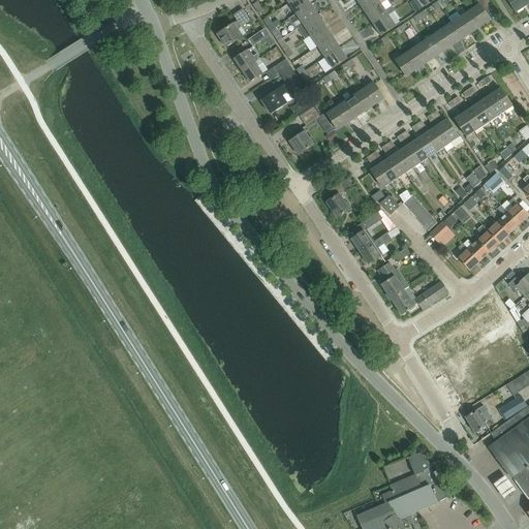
[(296,14),(311,4),(308,0),(293,0),(288,3),(281,8),(284,12),(291,8),(296,14)]
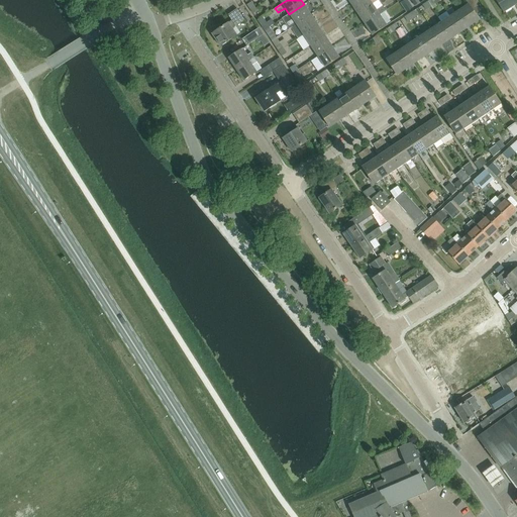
[(355,0),(350,4),(357,14),(373,4),(370,0),(355,0)]
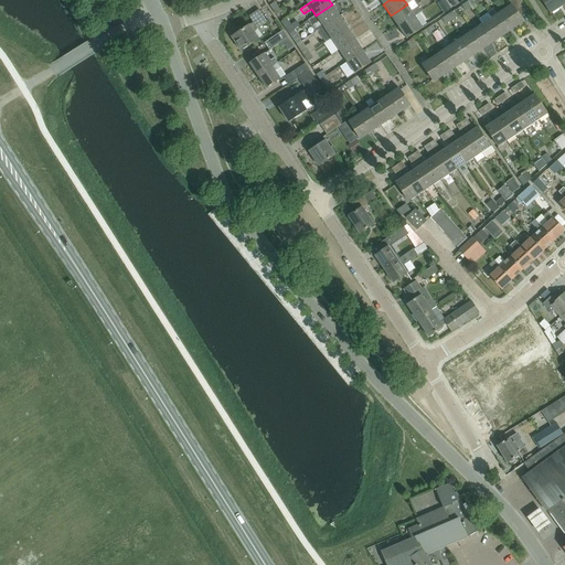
[(440,0),(437,3),(445,13),(451,9),(445,0),(440,0)]
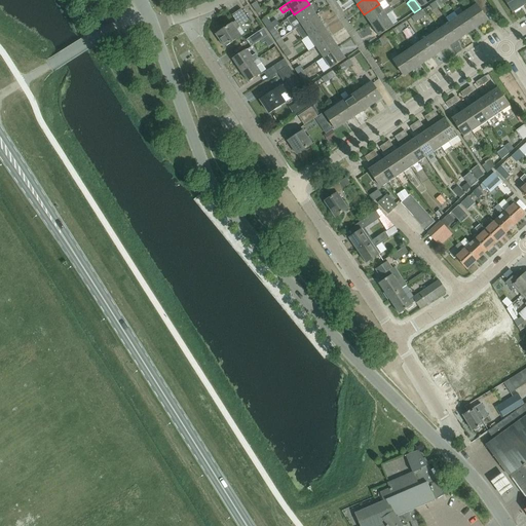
[(467,11),(478,27),(488,21),(484,14),(491,10),(483,0),(476,0),(470,4),(473,8),(467,11)]
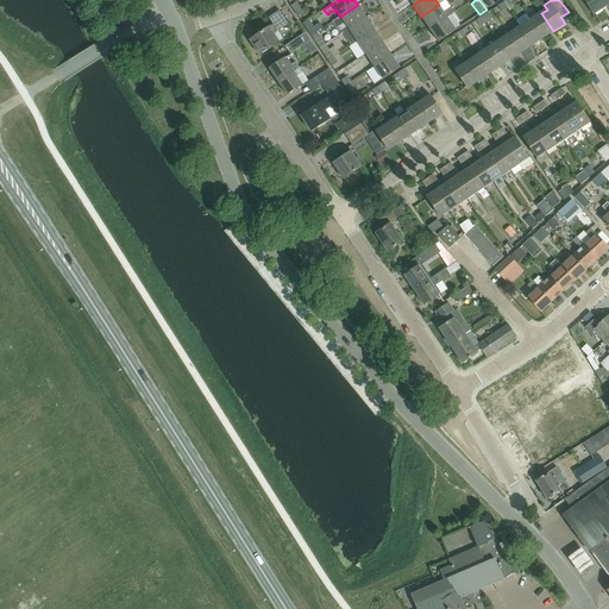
[(583,0),(594,14),(608,6),(603,0),(583,0)]
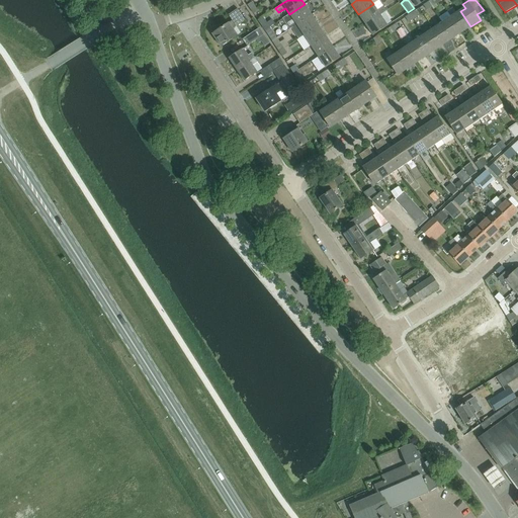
[(426,10),(431,7),(428,2),(423,5),(426,10)]
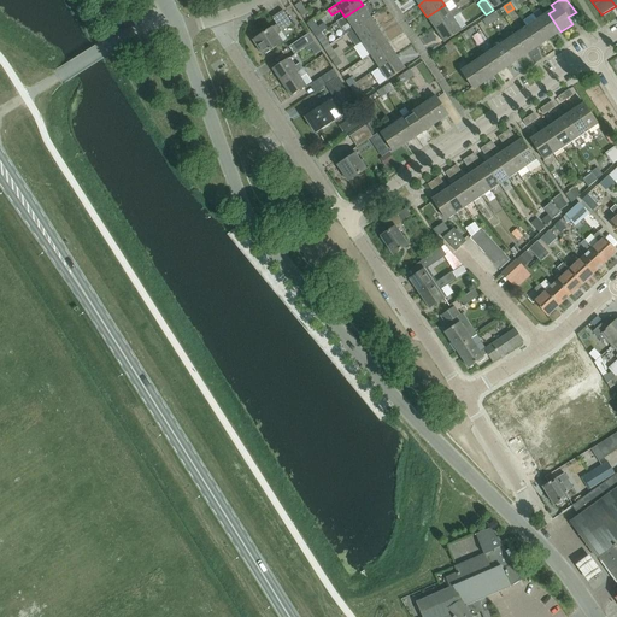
[(353,30),(371,18),(363,5),(345,17),(336,23),(340,28),(348,22),(353,30)]
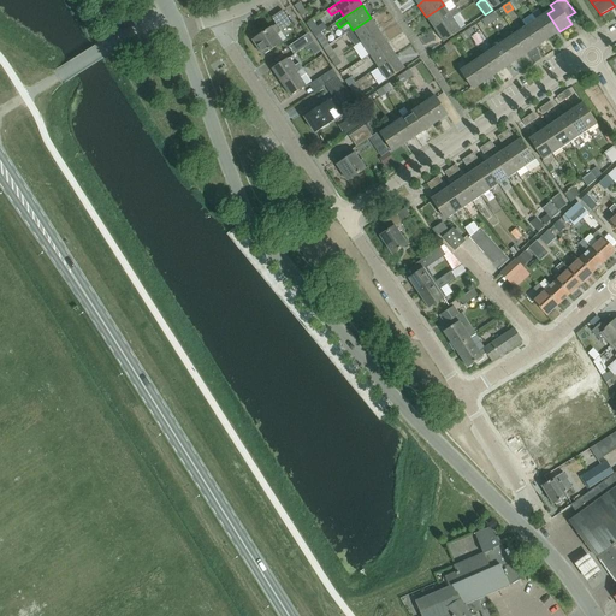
[(455,7),(449,12),(444,5),(426,17),(434,29),(452,17),(458,13),(455,7)]
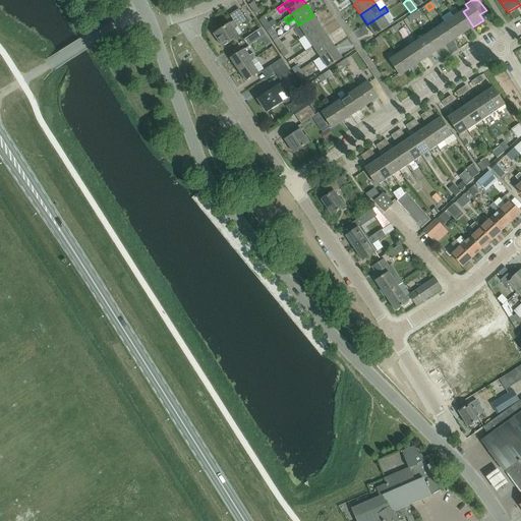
[(234,29),(246,20),(238,9),(229,15),(233,20),(214,34),(222,47),(238,36),(234,29)]
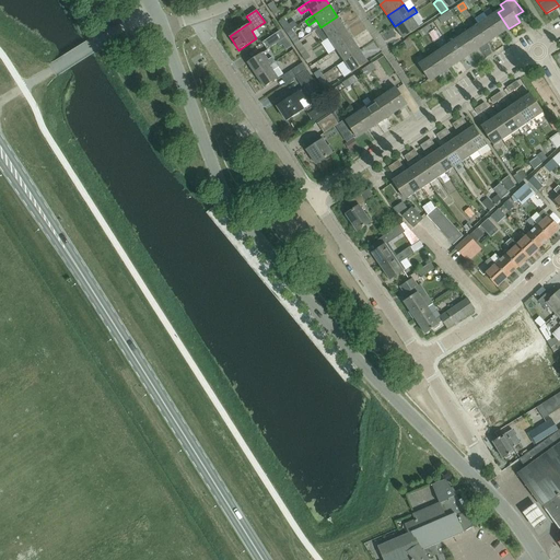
[(499,35),(509,28),(498,12),(488,19),(499,35)]
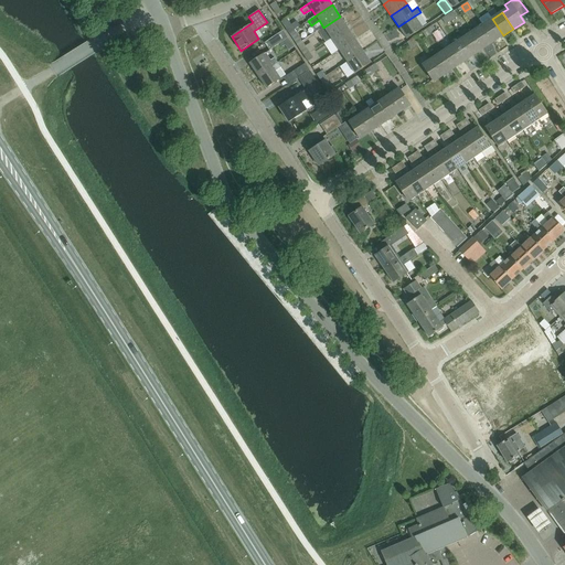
[(423,28),(415,16),(398,27),(406,39),(423,28)]
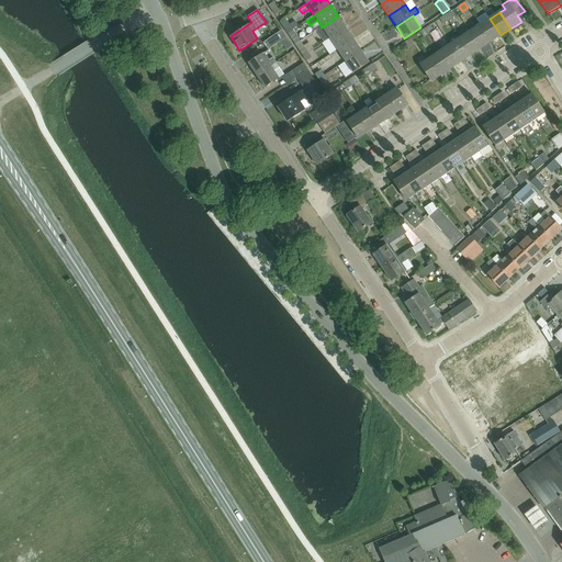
[(444,24),(449,21),(445,15),(439,19),(444,24)]
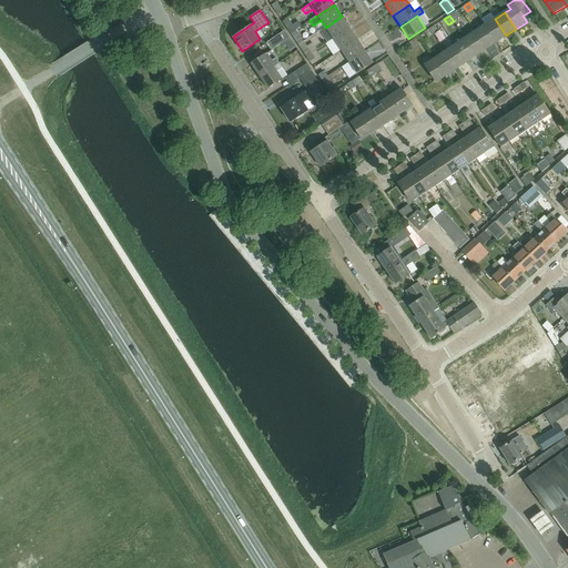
[(333,39),(350,28),(342,17),(325,28),(333,39)]
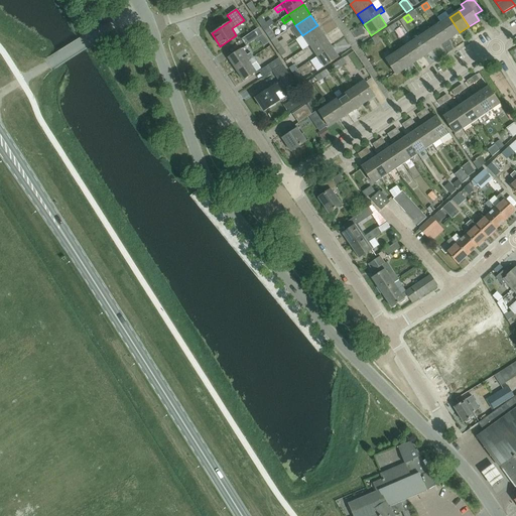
[(450,38),(460,32),(449,17),(440,23),(450,38)]
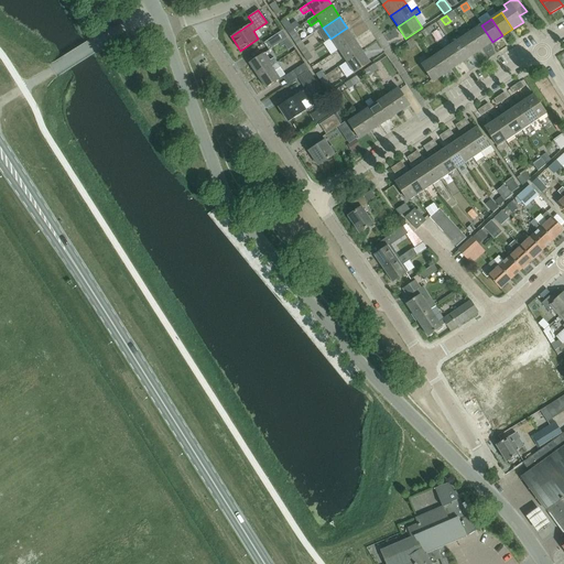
[(357,20),(353,23),(359,35),(368,30),(364,23),(360,25),(357,20)]
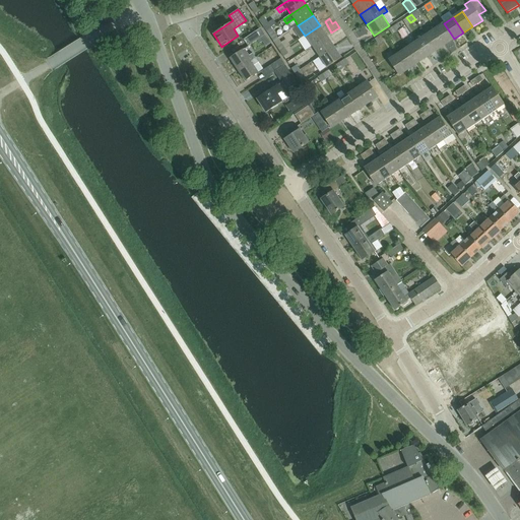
[(401,28),(398,23),(393,26),(397,31),(401,28)]
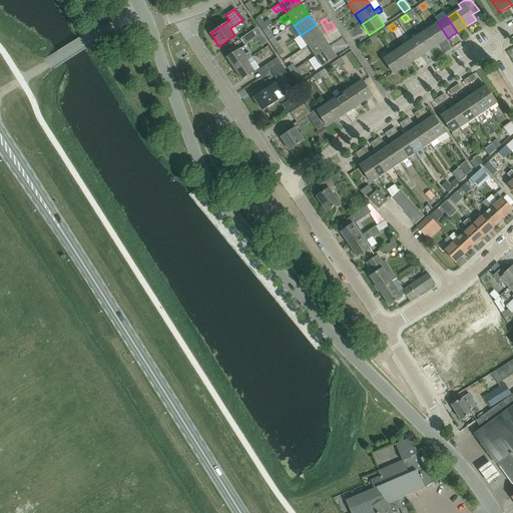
[(439,44),(448,38),(438,23),(429,29),(439,44)]
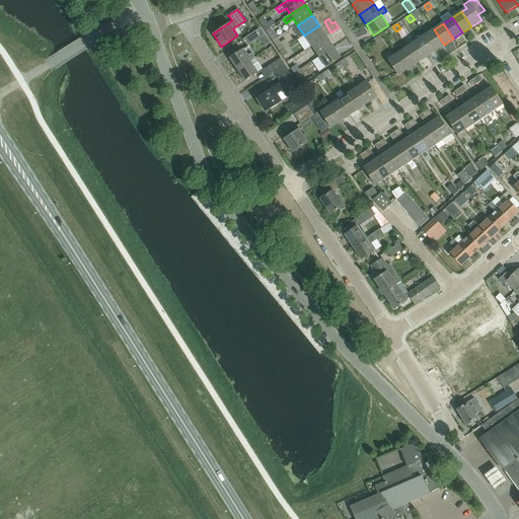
[(311,47),(326,36),(319,25),(304,35),(311,47)]
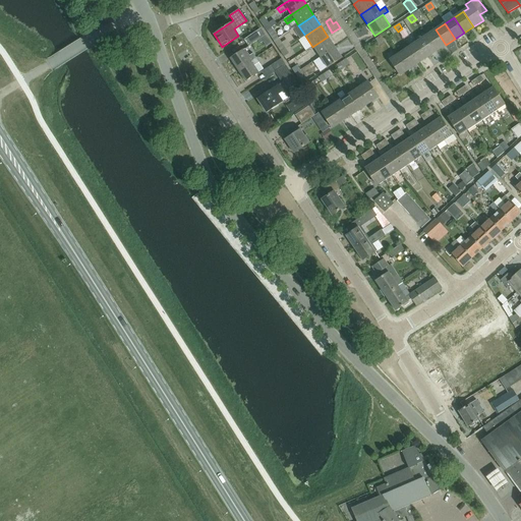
[(393,35),(398,32),(394,26),(389,30),(393,35)]
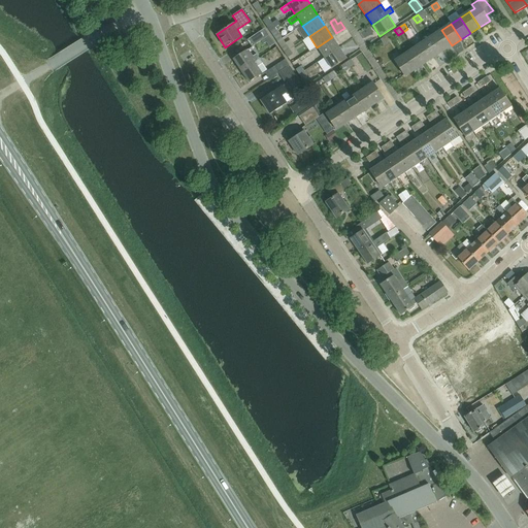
[(277,42),(279,41),(283,38),(275,28),(274,28),(270,31),(277,42)]
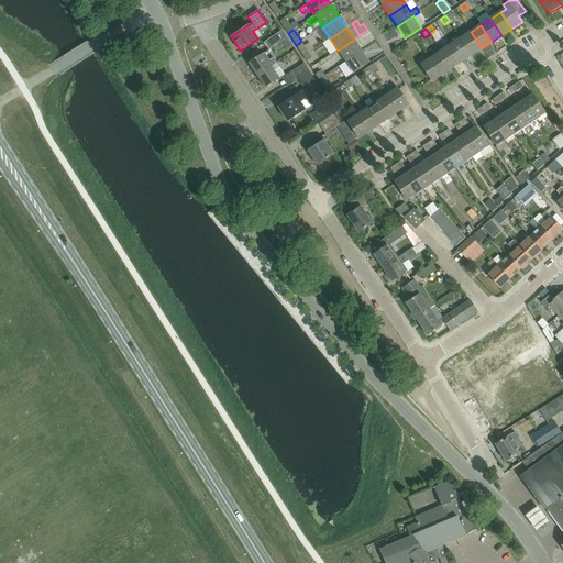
[(268,51),(287,39),(282,31),(263,43),(268,51)]
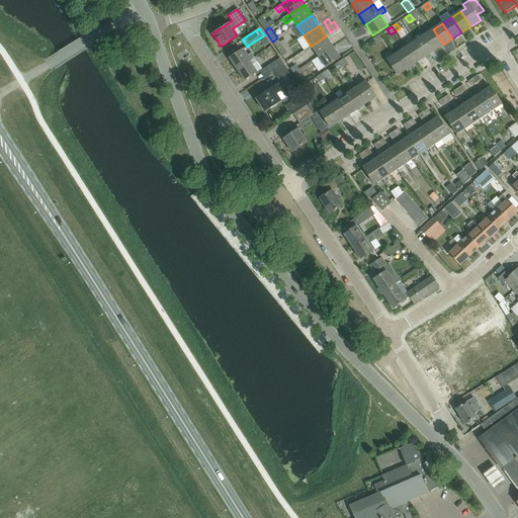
[(434,51),(443,45),(433,29),(424,35),(434,51)]
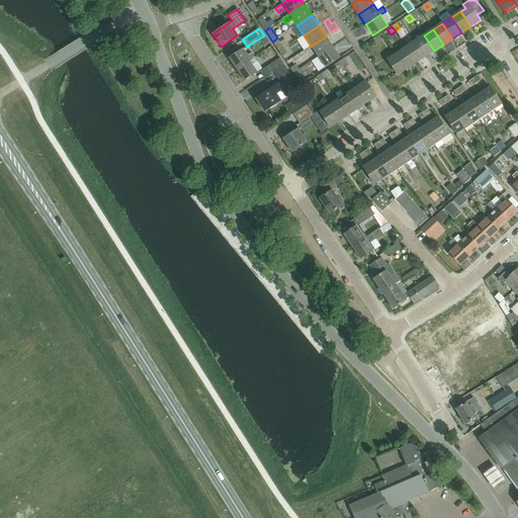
[(334,39),(339,49),(349,44),(345,34),(334,39)]
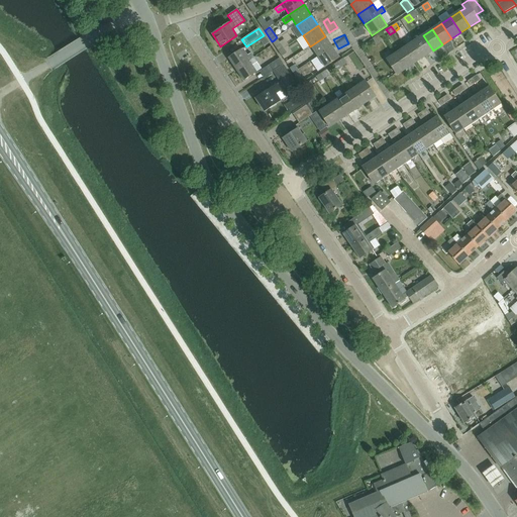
[(381,41),(378,36),(377,35),(373,38),(376,44),(381,41)]
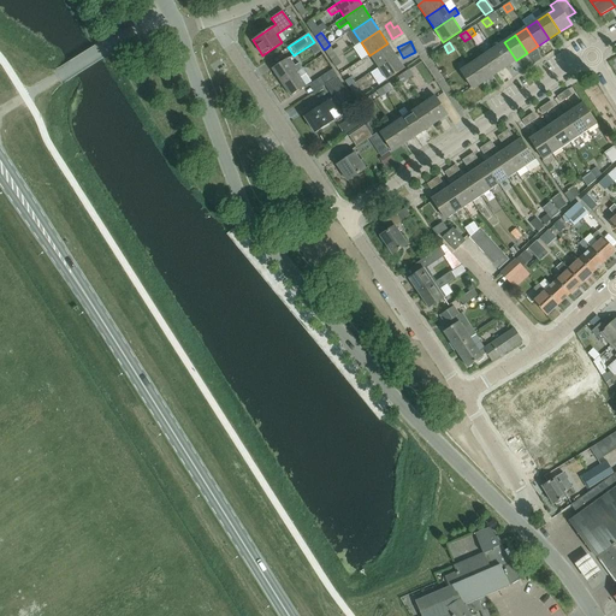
[(505,67),(516,60),(504,42),(493,49),(505,67)]
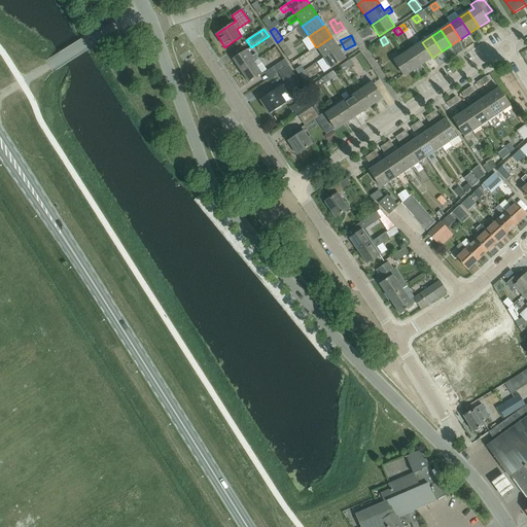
[(283,41),(288,47),(292,44),(287,37),(283,41)]
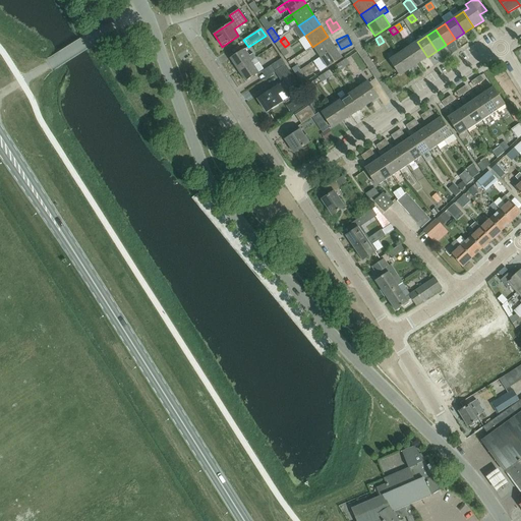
[(320,57),(335,47),(328,37),(312,47),(320,57)]
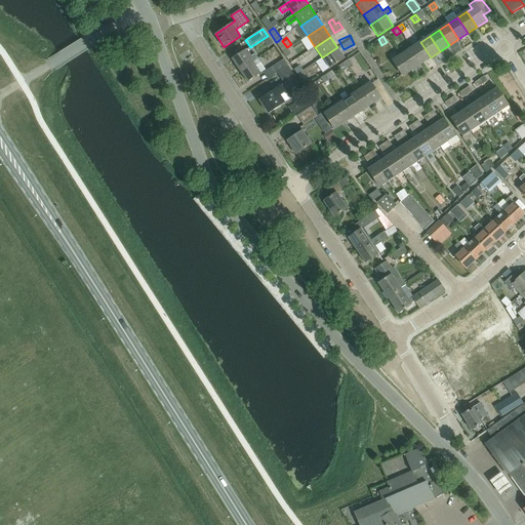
[(421,64),(431,57),(420,42),(411,48),(421,64)]
